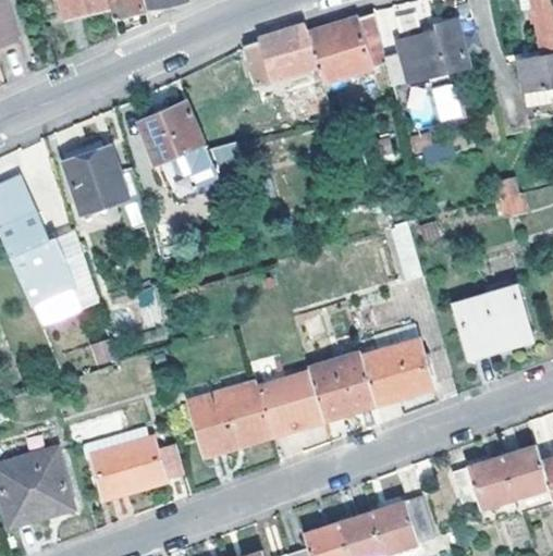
[(0,0),(0,40),(16,35),(5,0),(0,0)]
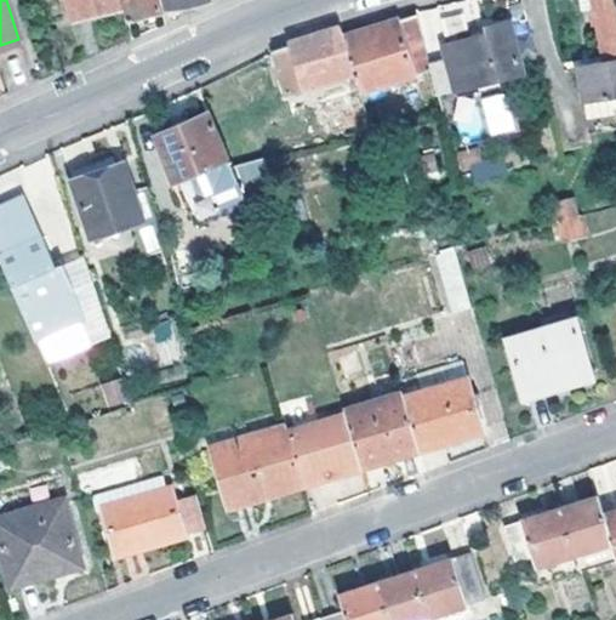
[(66,0),(70,15),(124,1),(124,0),(66,0)]
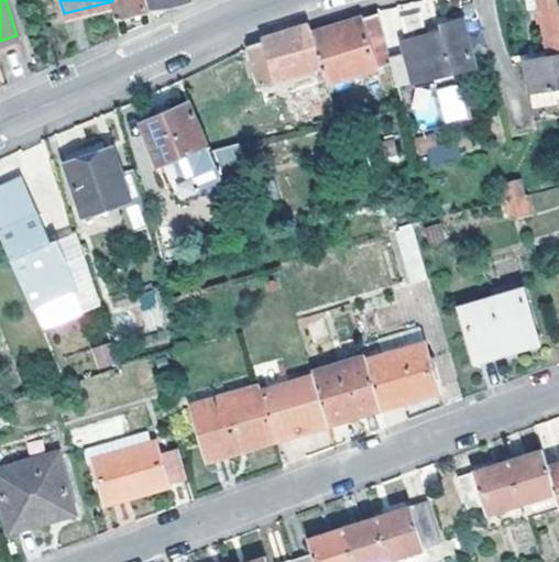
[(112,0),(112,1),(116,14),(145,8),(142,0),(112,0)]
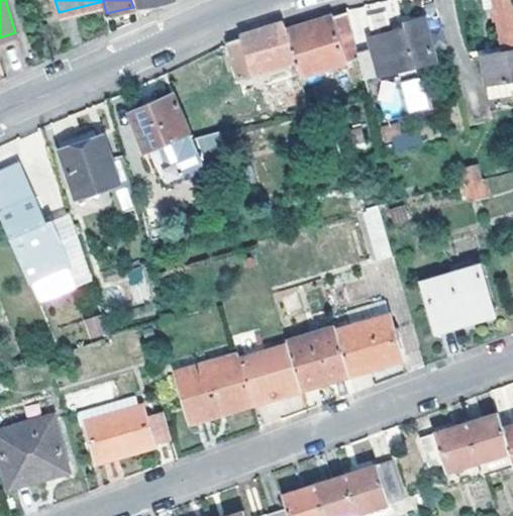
[(512,81),(512,4),(512,0),(490,0),(499,53),(480,57),(484,85),(512,81)]
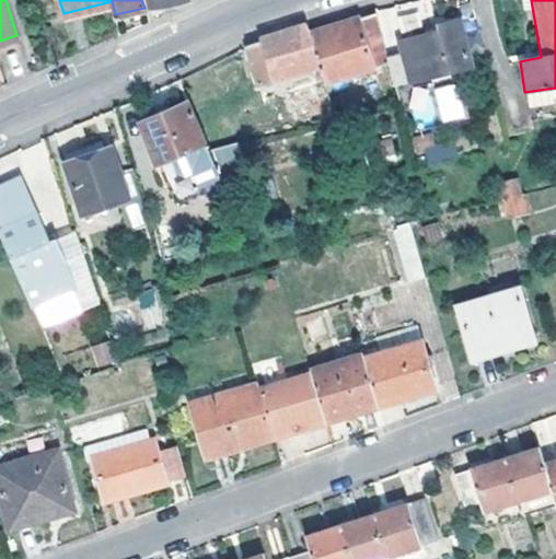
[(375,10),(310,32),(314,46),(319,62),(323,78),(387,59),(386,54),(382,34),(375,10)]
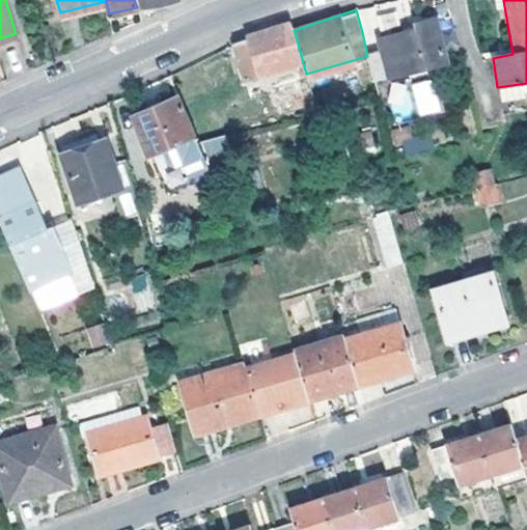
[(366,51),(367,56),(372,78),(389,75),(446,61),(436,20),(414,24),(415,30),(381,37),(383,48),(366,51)]
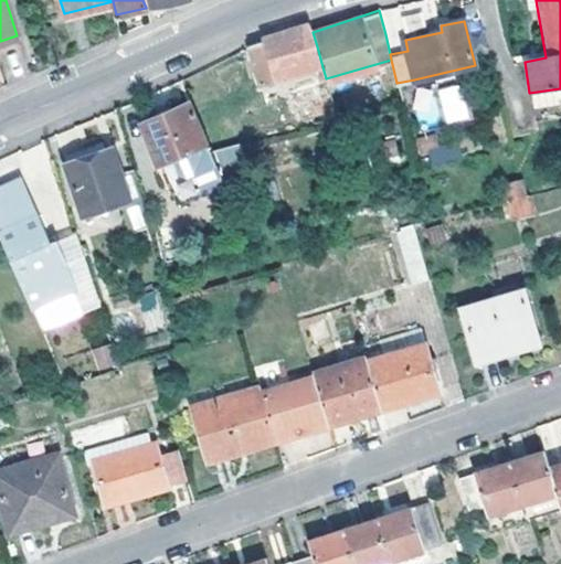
[(313,32),(309,22),(279,30),(265,34),(265,38),(249,44),(256,67),(274,64),(279,76),(321,63),(317,46),(313,32)]
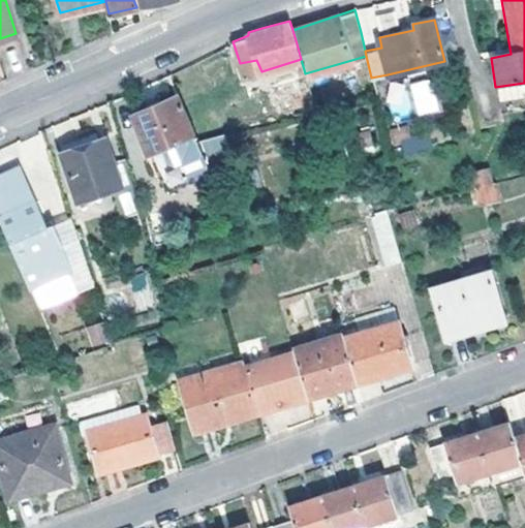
[(446,67),(444,61),(388,74),(389,80),(446,67)]
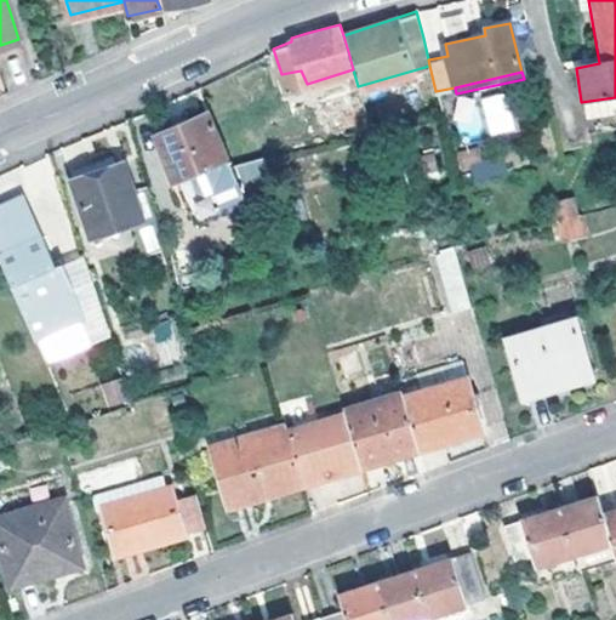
[(506,90),(475,96),(482,135),(512,130),(506,90)]
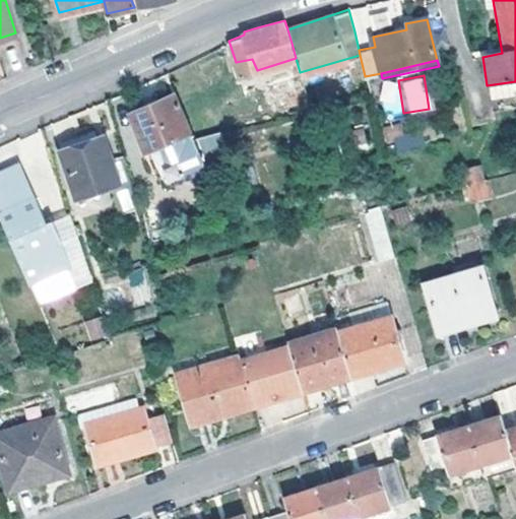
[(509,83),(489,88),(492,100),(511,95),(509,83)]
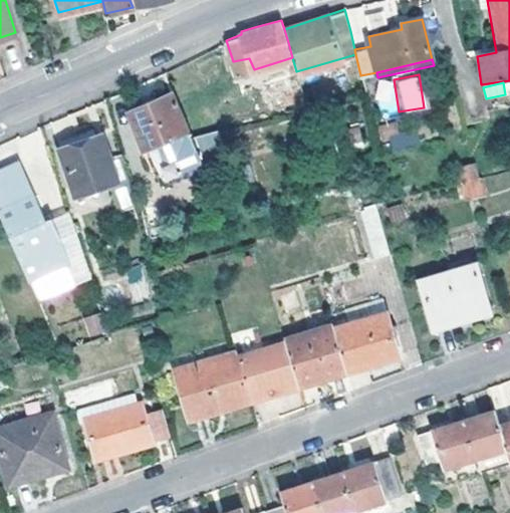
[(203,161),(189,129),(173,90),(126,109),(143,149),(145,148),(158,180),(203,161)]
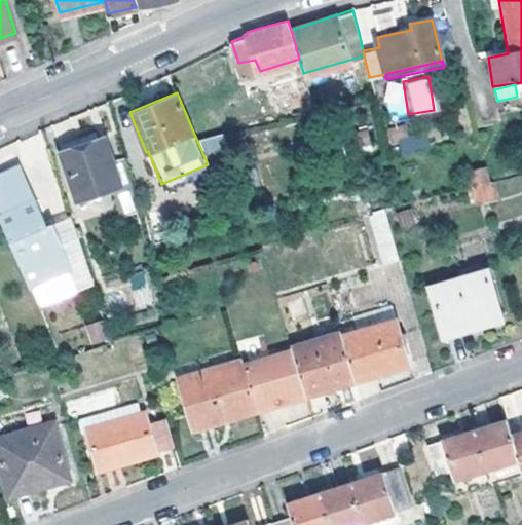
[(62,150),(78,197),(121,184),(104,136),(62,150)]
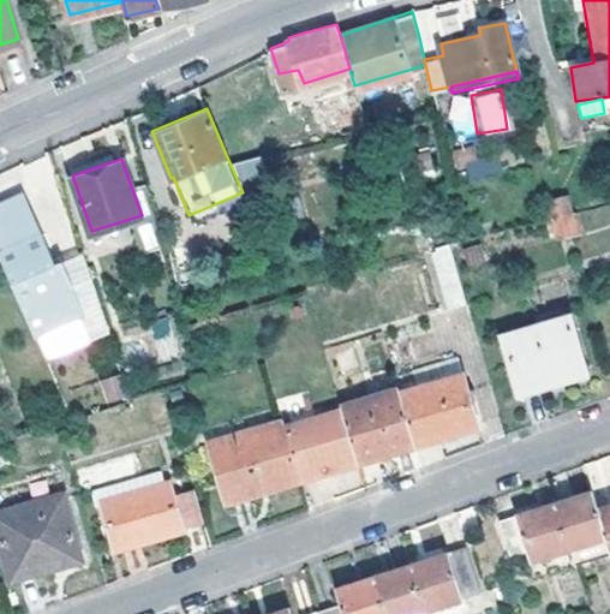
[(25,194),(18,197),(31,231),(39,227),(25,194)]
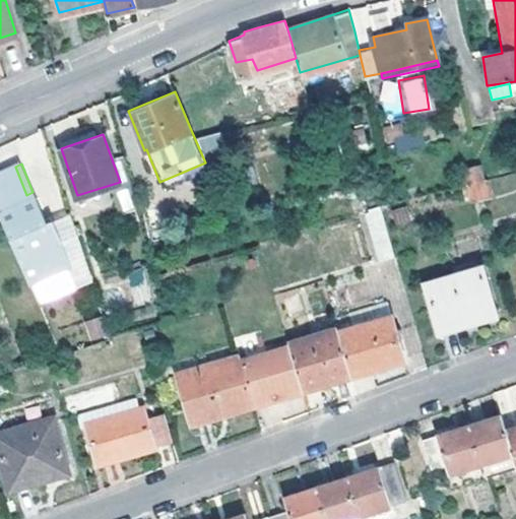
[(0,217),(19,260),(28,281),(64,266),(54,243),(60,241),(53,220),(45,221),(42,214),(33,192),(26,195),(15,167),(0,173),(0,217)]
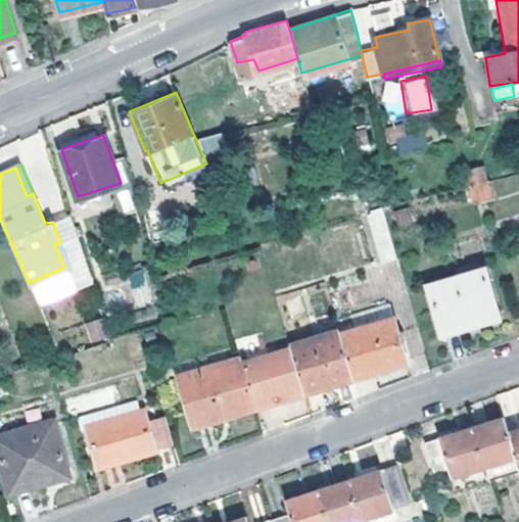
[(485,168),(463,168),(463,200),(485,200),(485,168)]
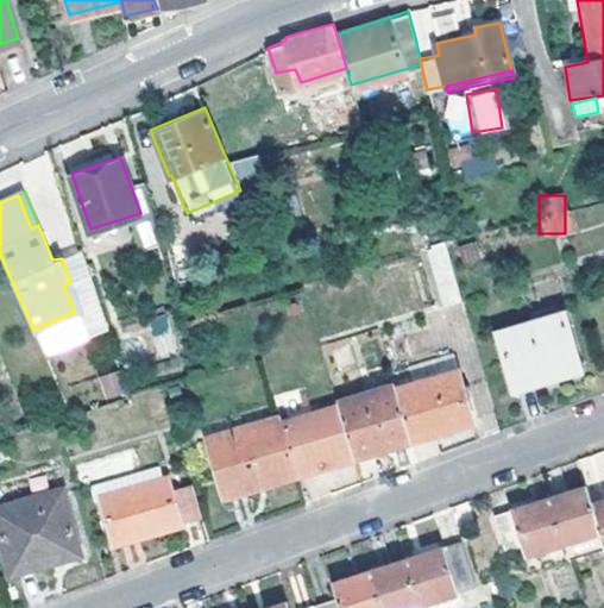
[(423,246),(435,284),(450,280),(439,242),(423,246)]
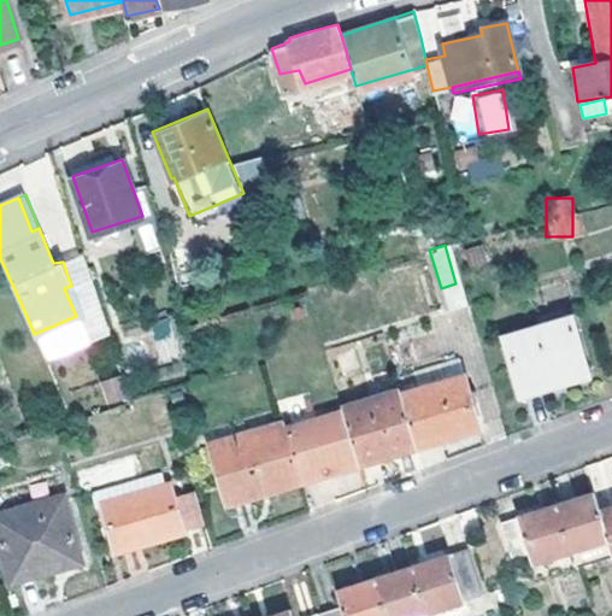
[(58,252),(49,254),(53,263),(63,262),(58,252)]
